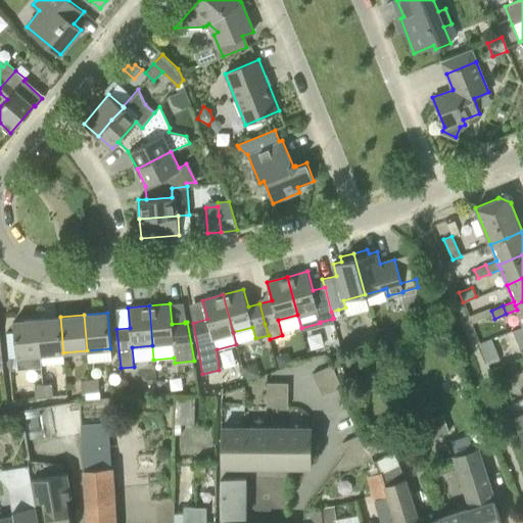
[(41,354),(63,352),(60,317),(37,319),(41,354)]
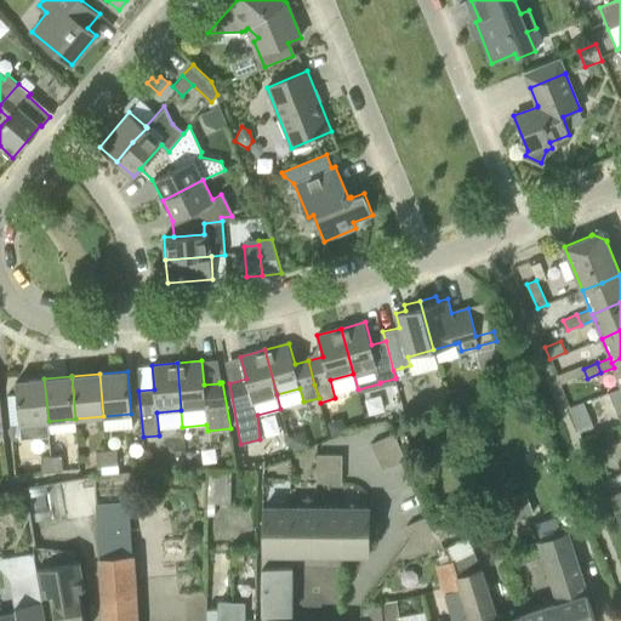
[(49,421),(44,379),(16,382),(20,423),(49,421)]
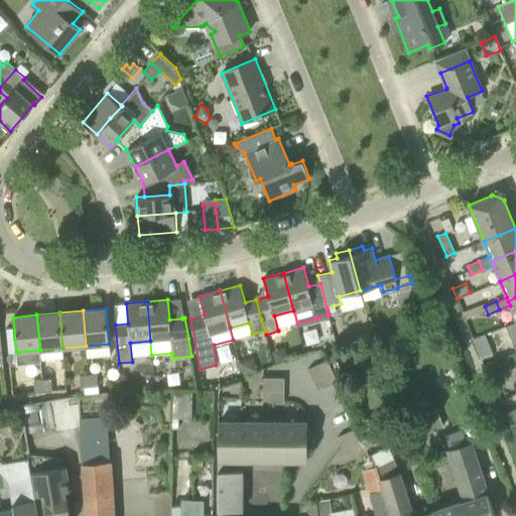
[(515,350),(515,321),(505,327),(515,351),(515,350)]
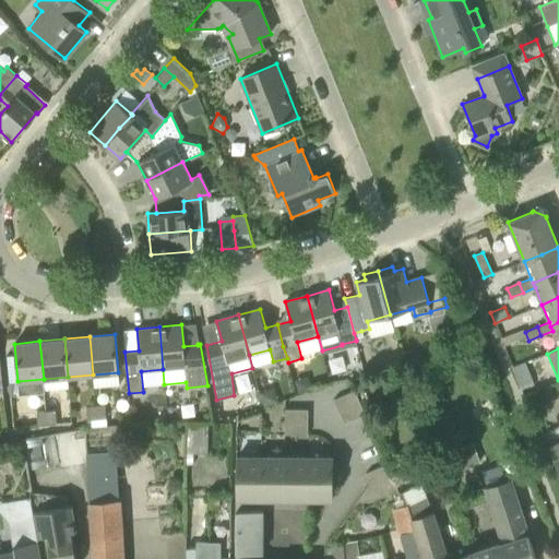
[(525,360),(512,366),(516,373),(528,368),(525,360)]
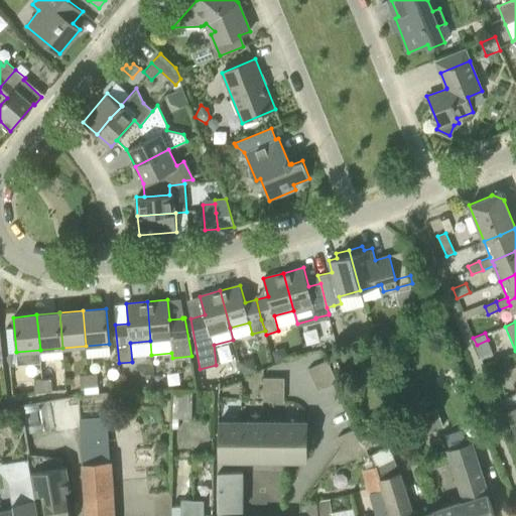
[(328,360),(308,368),(313,379),(333,371),(328,360)]
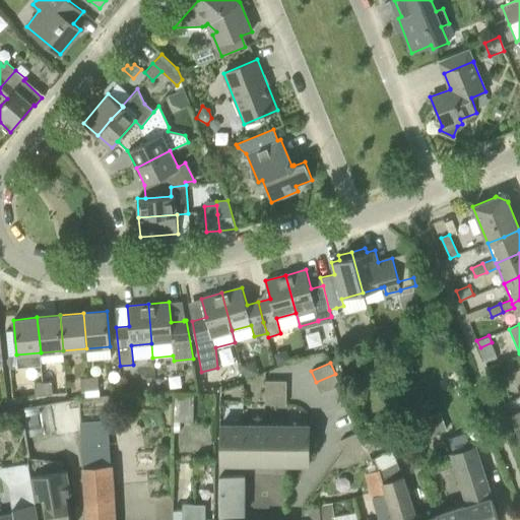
[(388,369),(382,371),(385,380),(391,377),(388,369)]
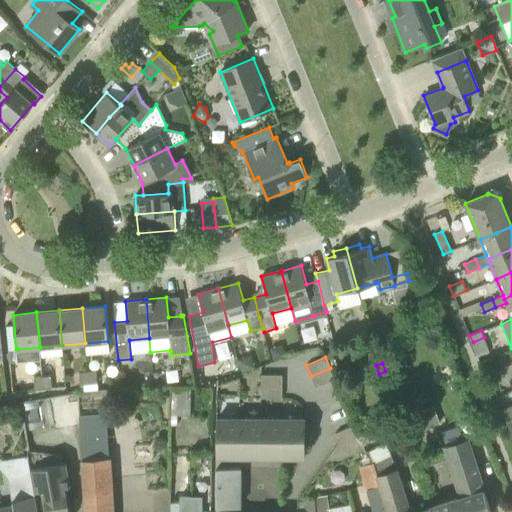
[(334,379),(330,368),(311,376),(315,387),(334,379)]
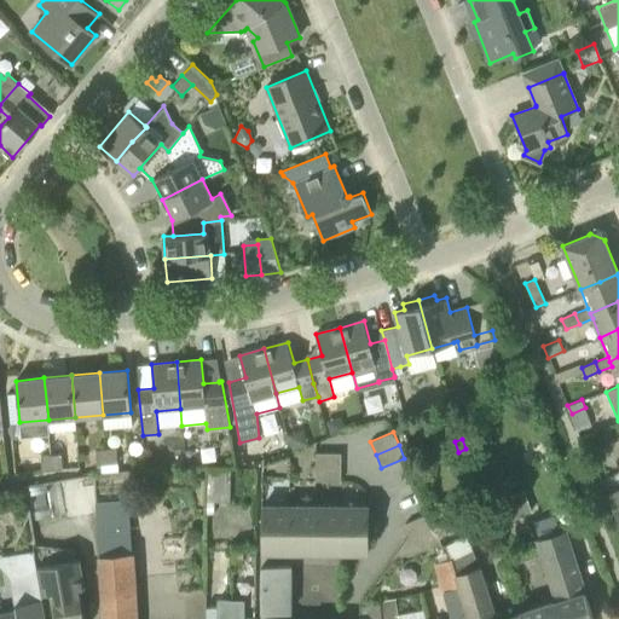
[(108,473),(105,449),(96,450),(98,474),(108,473)]
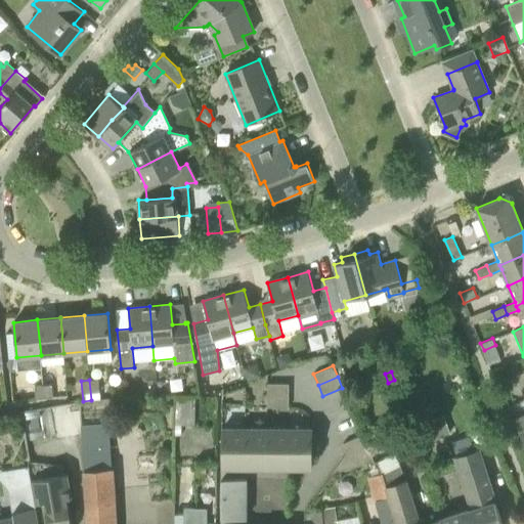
[(89,380),(91,400),(100,399),(98,380),(89,380)]
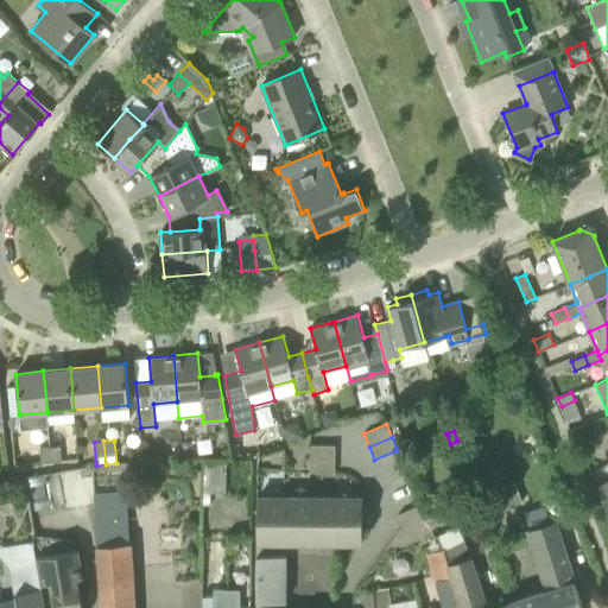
[(310,458),(335,458),(335,444),(310,444),(310,458)]
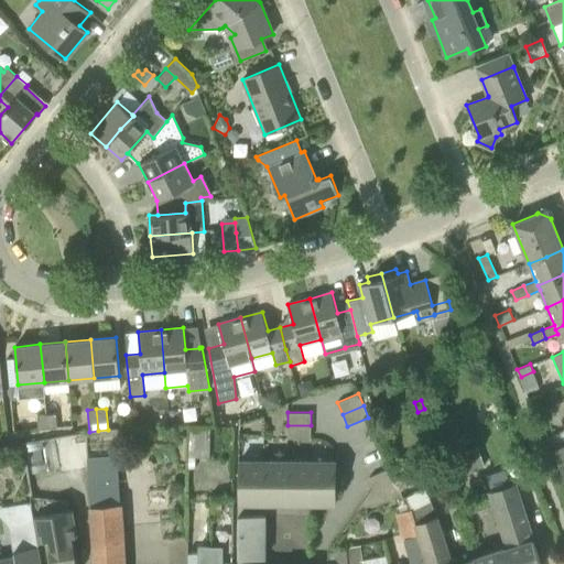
[(45,414),(46,429),(57,427),(56,413),(45,414)]
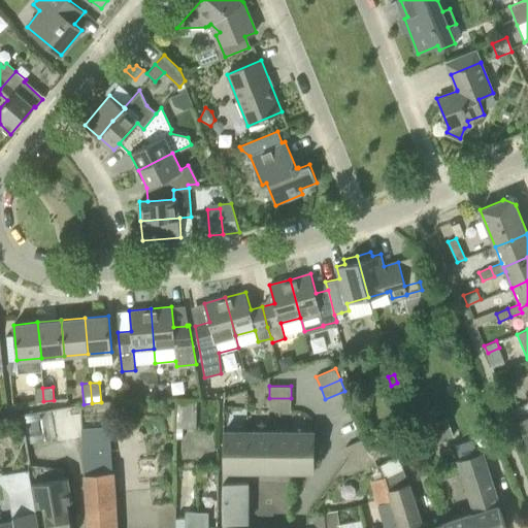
[(43,401),(42,388),(35,389),(36,402),(43,401)]
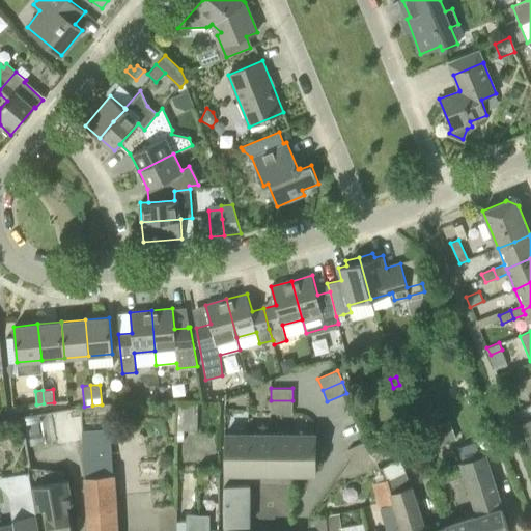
[(292,413),(292,400),(271,400),(271,413),(292,413)]
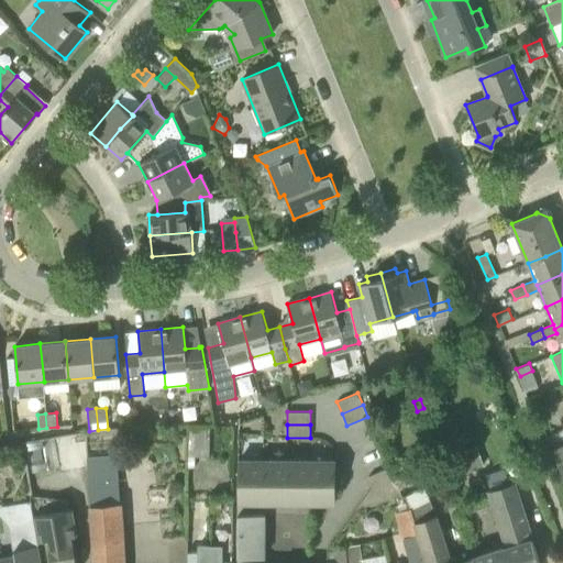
[(214,431),(214,426),(188,426),(188,455),(192,455),(194,455),(209,455),(210,431),(214,431)]
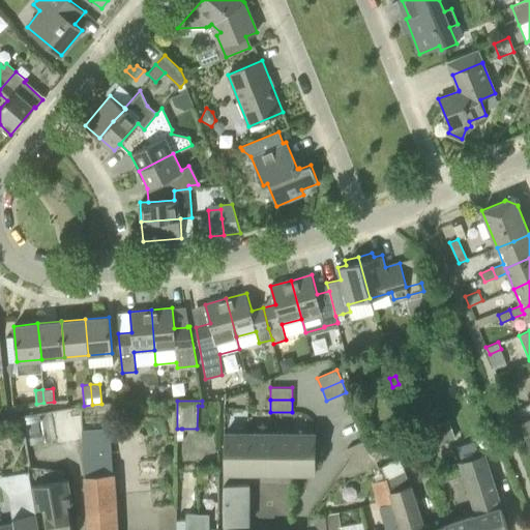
[(30,410),(30,435),(83,434),(82,409),(30,410)]
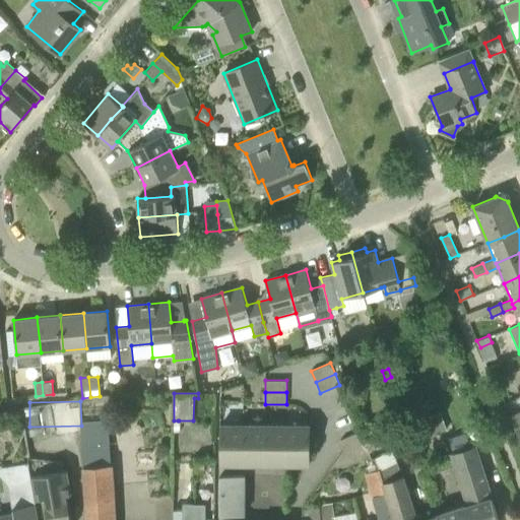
[(417,440),(444,430),(437,411),(409,421),(417,440)]
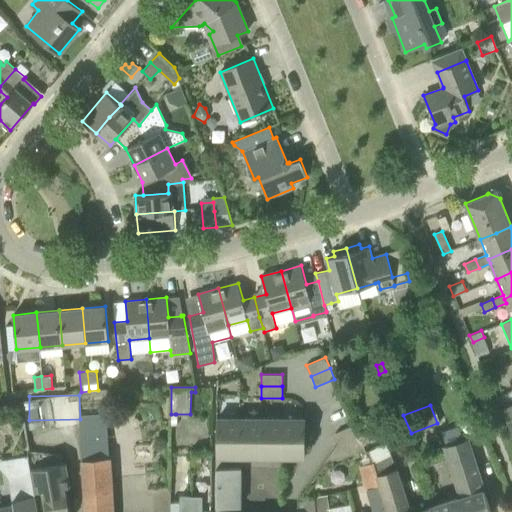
[(511,405),(502,409),(507,421),(511,434),(511,405)]
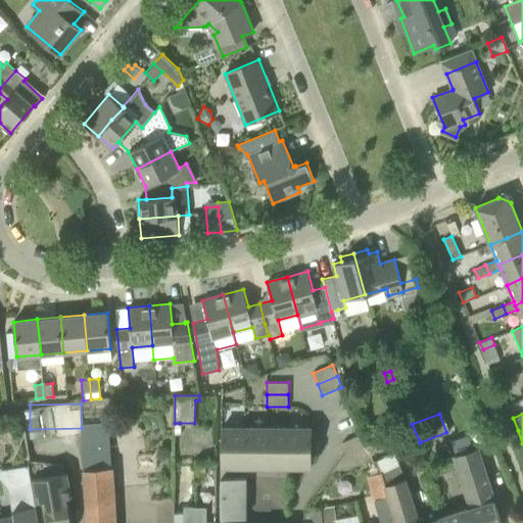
[(244,465),(244,428),(222,427),(221,465),(244,465)]
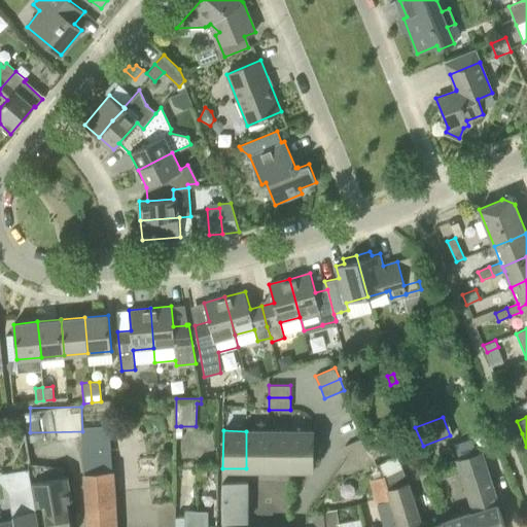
[(269,469),(269,431),(246,431),(246,468),(269,469)]
